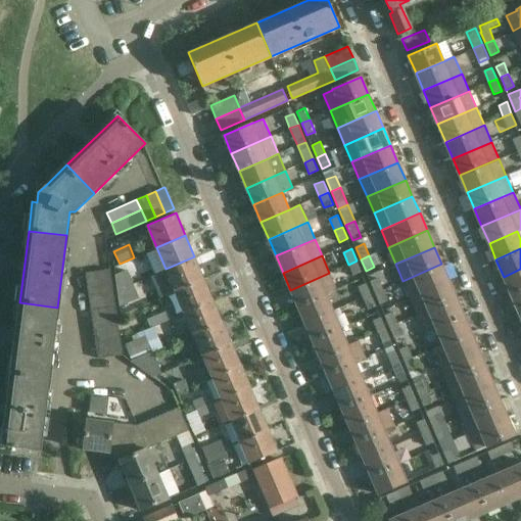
[(203,277),(194,256),(166,269),(175,290),(203,277)]
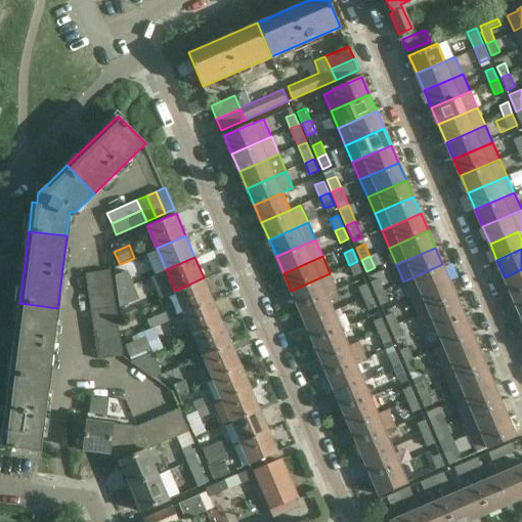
[(354,276),(362,272),(357,261),(349,265),(354,276)]
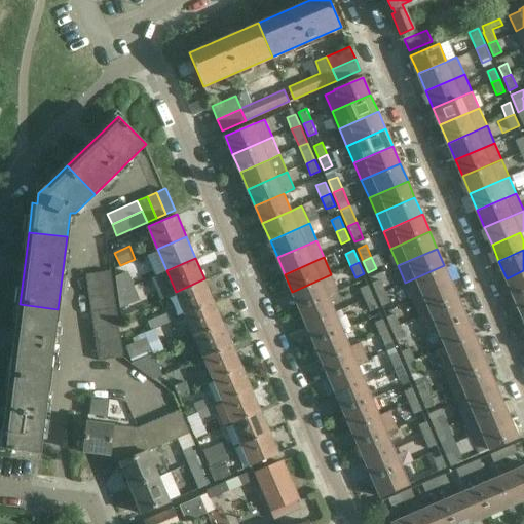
[(451,282),(444,265),(405,283),(412,299),(451,282)]
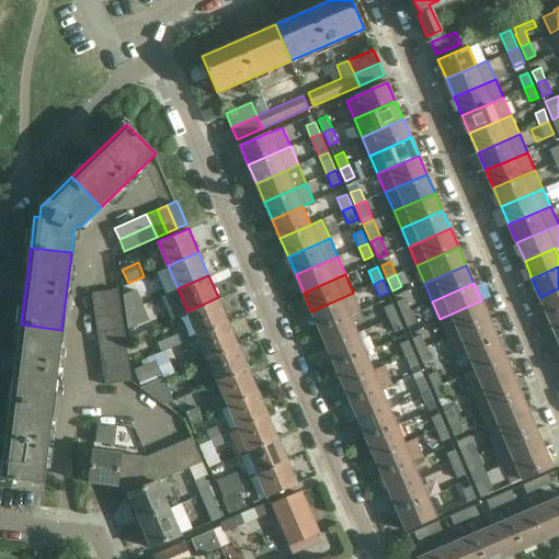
[(105,291),(111,328),(123,326),(118,288),(105,291)]
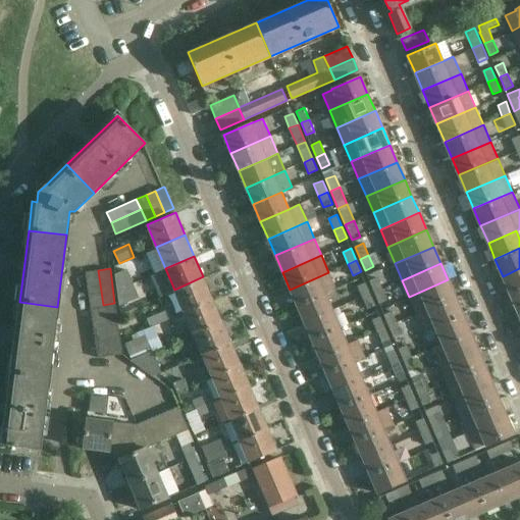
[(127,268),(115,273),(117,290),(133,282),(127,268)]
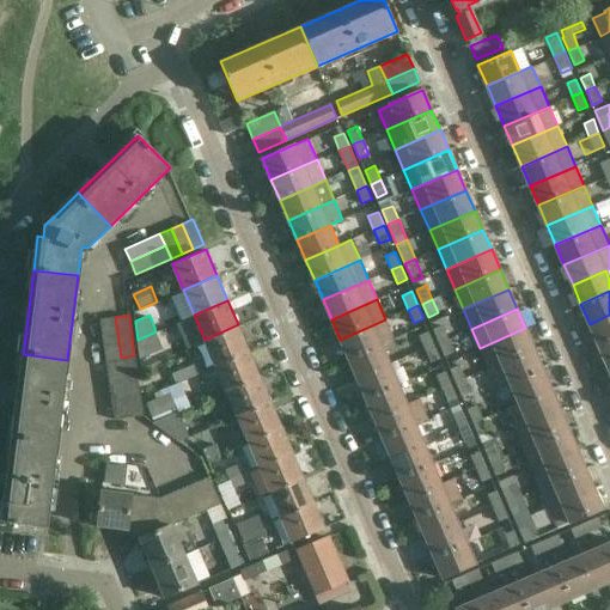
[(609,315),(590,324),(598,345),(609,339),(609,315)]
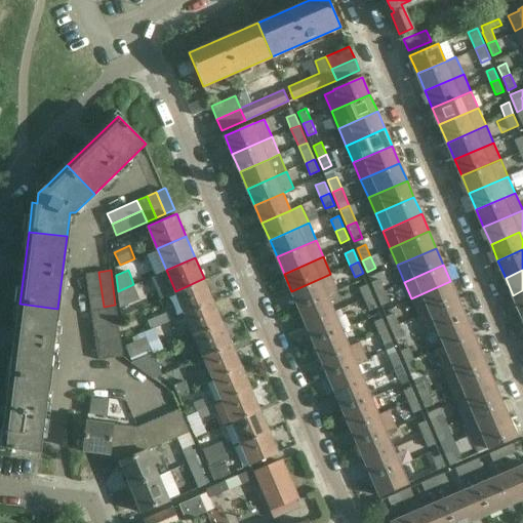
[(86,274),(91,309),(104,307),(98,272),(86,274)]
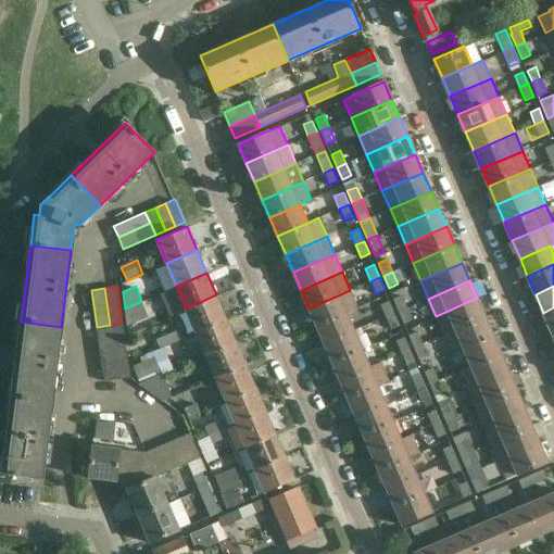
[(316,326),(347,313),(359,307),(350,290),(309,309),(316,326)]
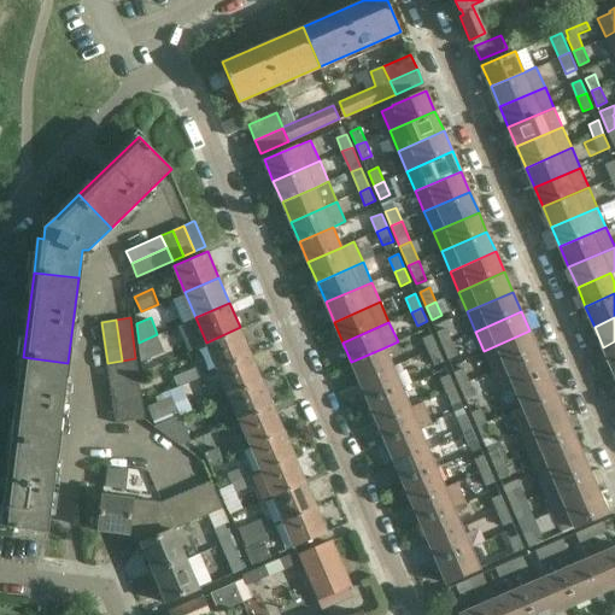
[(251,352),(240,327),(206,343),(217,367),(251,352)]
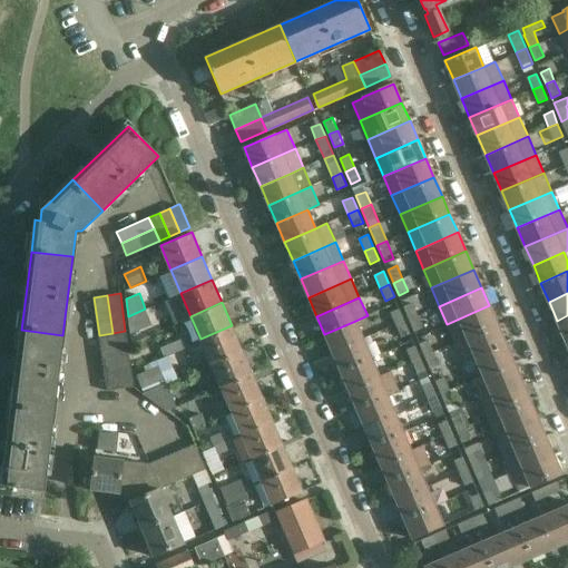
[(412,303),(403,306),(409,320),(418,315),(412,303)]
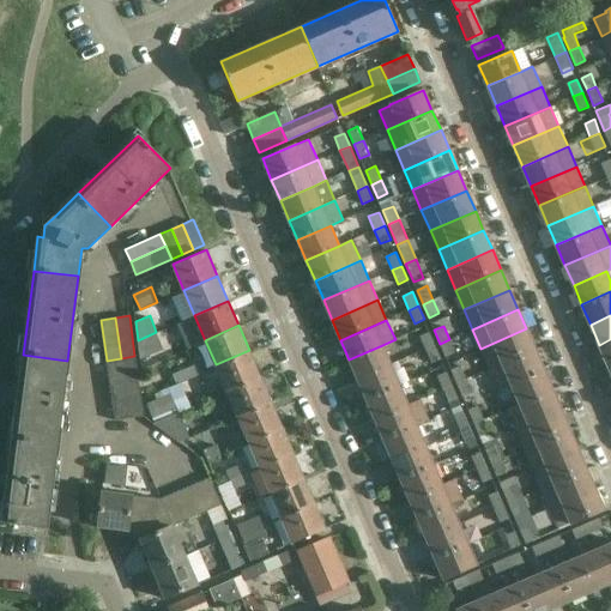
[(534,349),(526,328),(481,349),(489,369),(534,349)]
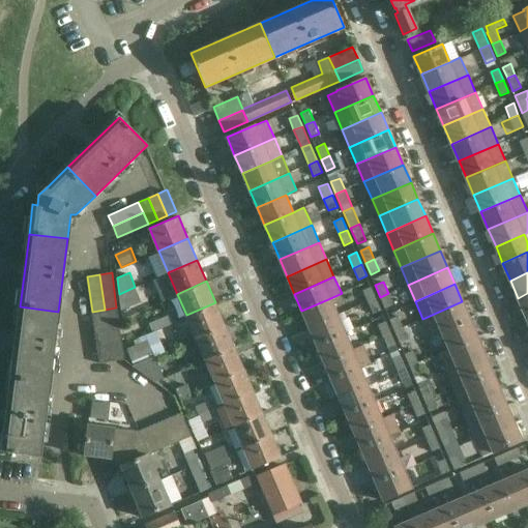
[(372,286),(362,290),(368,302),(377,298),(372,286)]
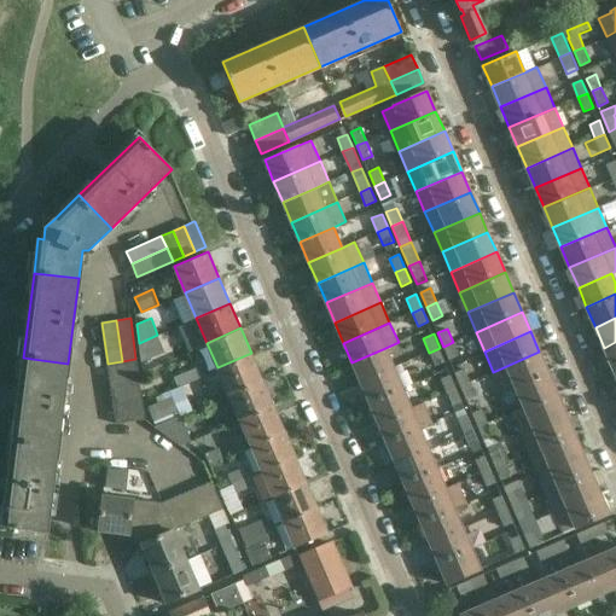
[(141,362),(166,353),(157,335),(139,343),(141,362)]
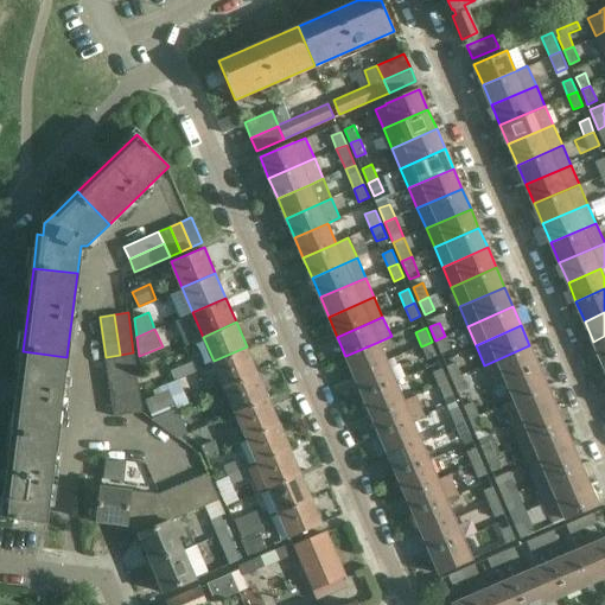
[(441,354),(451,350),(445,336),(435,341),(441,354)]
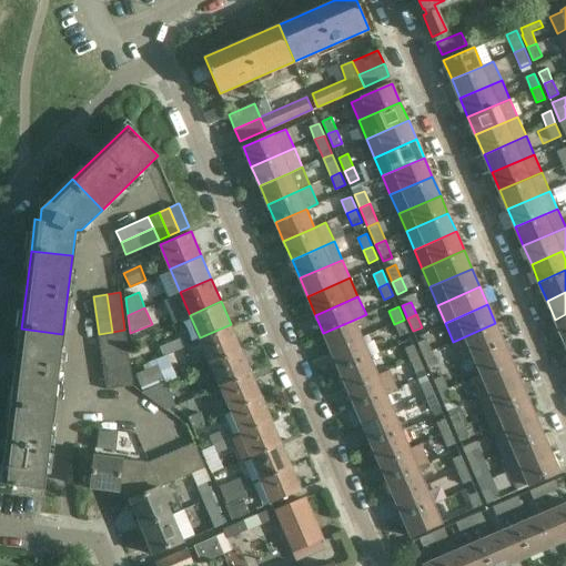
[(565,314),(555,320),(563,339),(565,337),(565,314)]
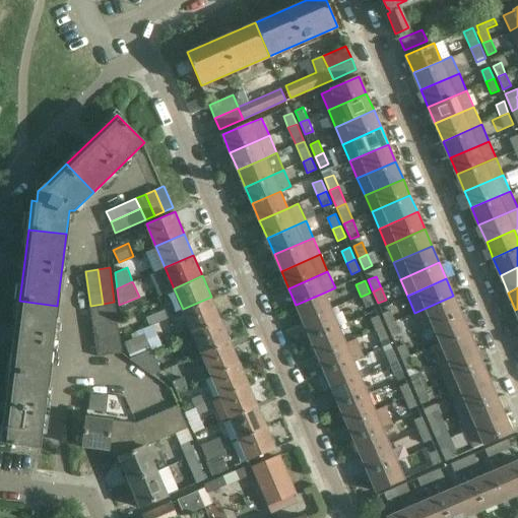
[(331,309),(324,293),(296,305),(303,322),(331,309)]
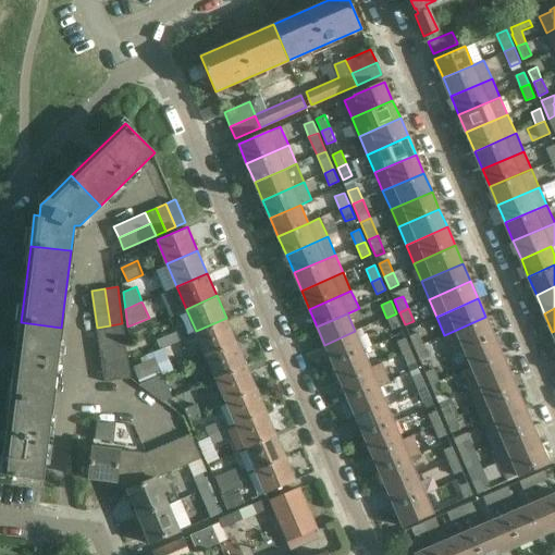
[(392,330),(401,327),(396,313),(386,318),(392,330)]
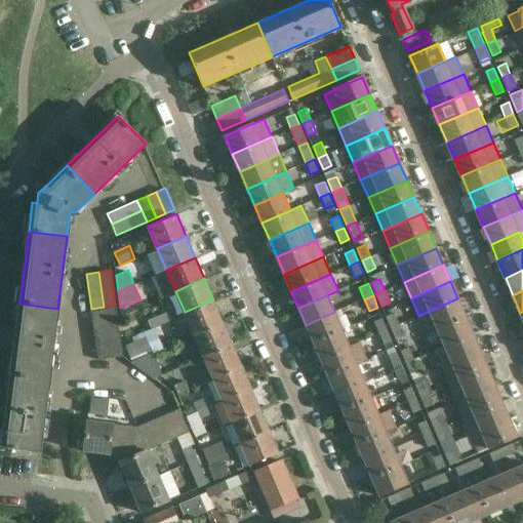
[(466,316),(457,298),(418,316),(427,333),(437,329),(466,316)]
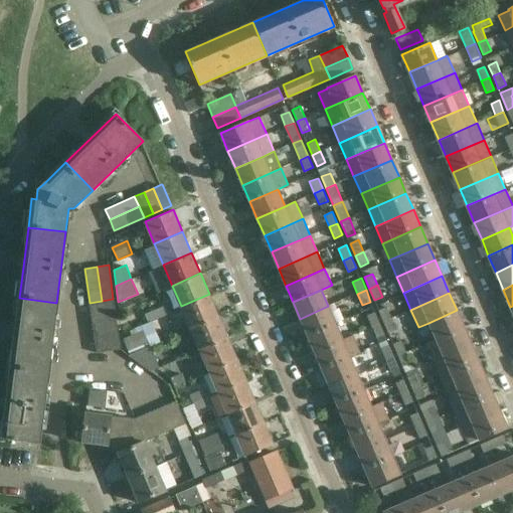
[(218,315),(209,294),(181,306),(190,327),(218,315)]
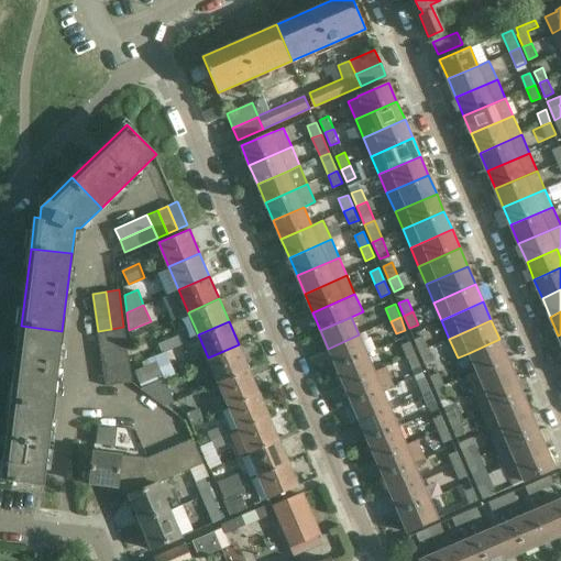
[(53,407),(62,331),(21,326),(11,402),(53,407)]
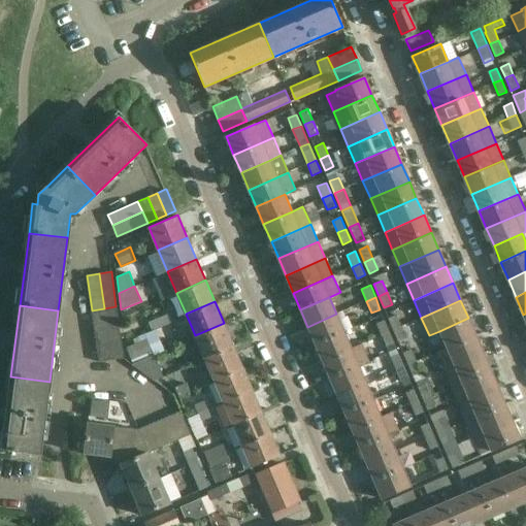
[(116,306),(104,308),(92,310),(93,321),(118,317),(116,306)]
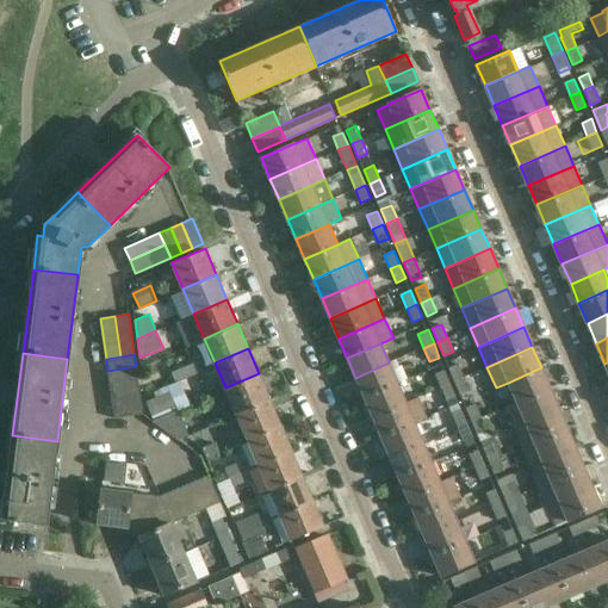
[(456,358),(447,361),(450,367),(448,368),(454,380),(464,377),(456,358)]
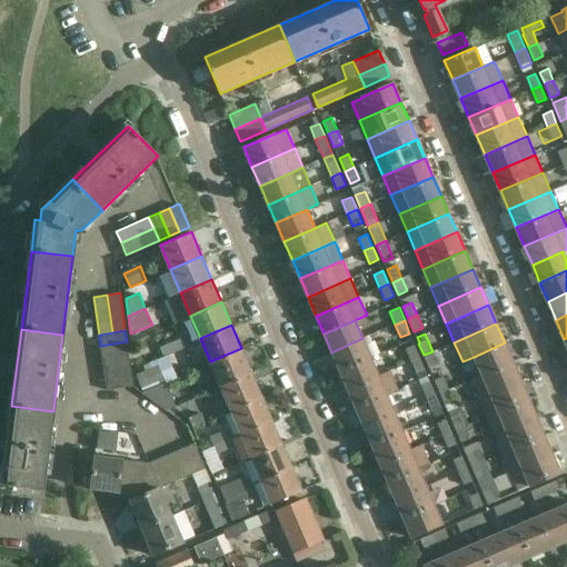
[(185,335),(159,346),(163,355),(188,344),(185,335)]
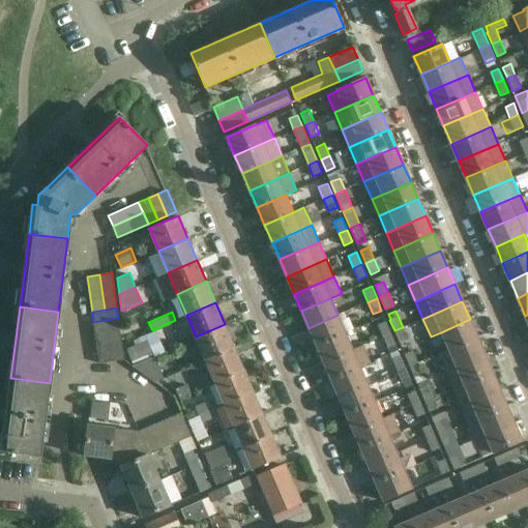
[(309,328),(316,345),(345,331),(338,315),(309,328)]
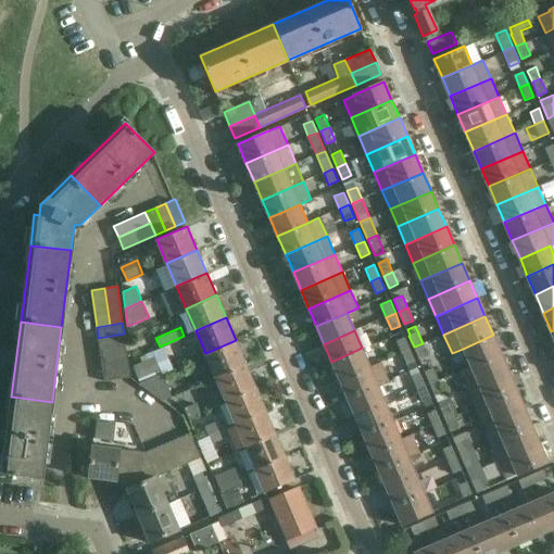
[(125,344),(124,334),(98,338),(100,348),(125,344)]
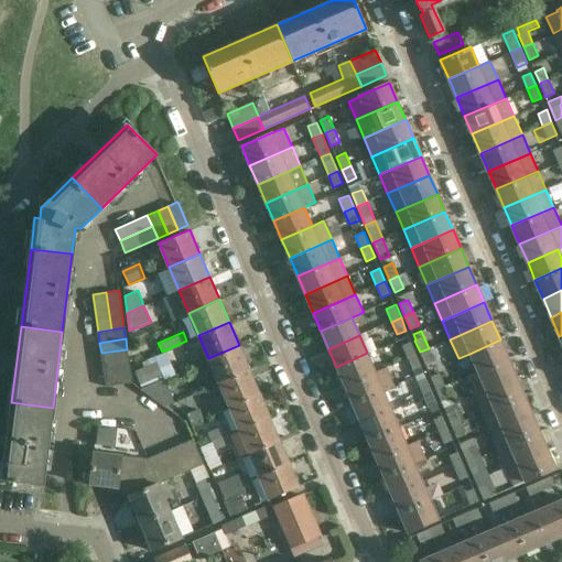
[(508,358),(500,339),(469,354),(477,371),(508,358)]
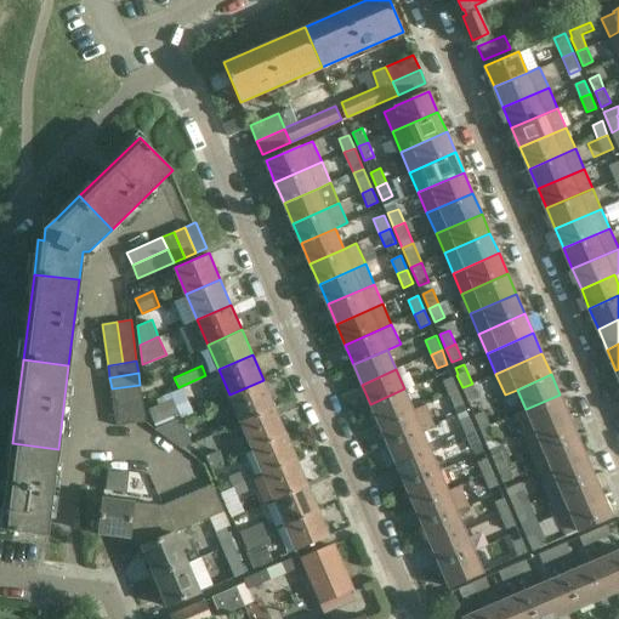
[(453,376),(443,380),(449,395),(459,390),(453,376)]
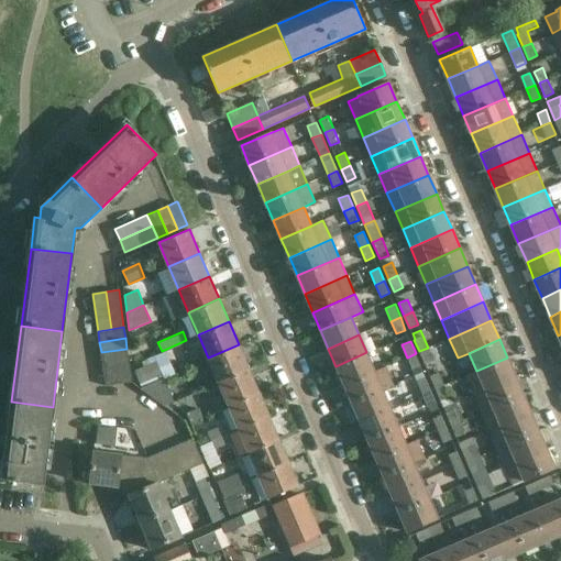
[(249,369),(239,344),(208,358),(218,382),(249,369)]
